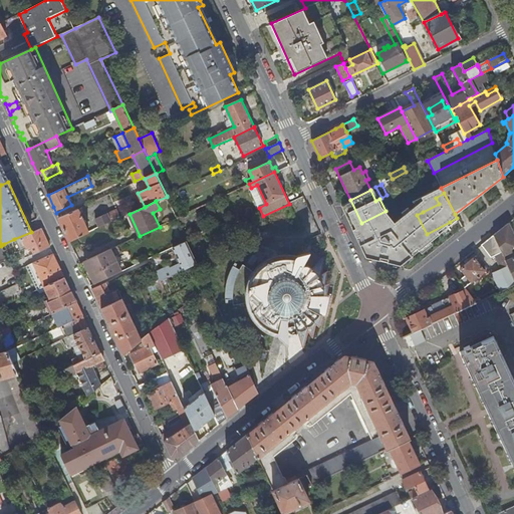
[(177,218),(182,216),(177,206),(172,208),(177,218)]
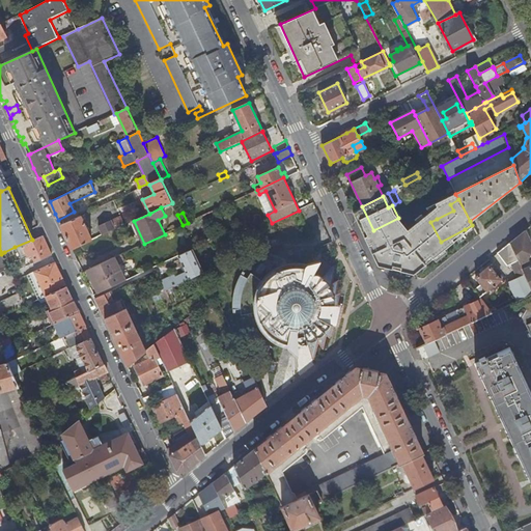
[(430,222),(437,219),(434,213),(425,217),(428,223),(430,222)]
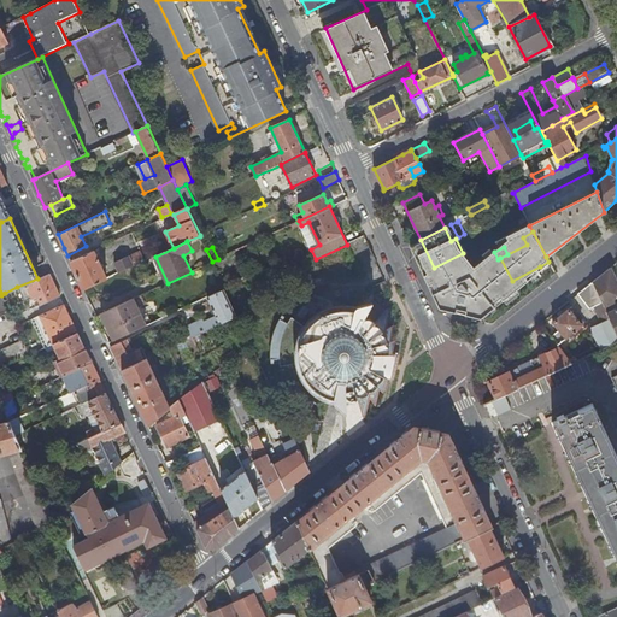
[(474,264),(477,262),(470,248),(468,250),(474,264)]
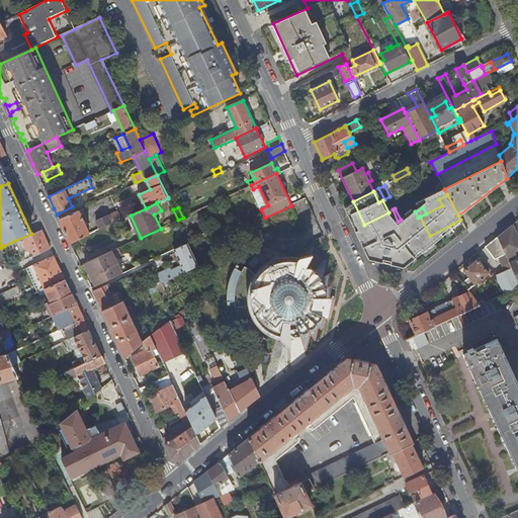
[(66,233),(71,243),(90,234),(79,210),(60,220),(66,233)]
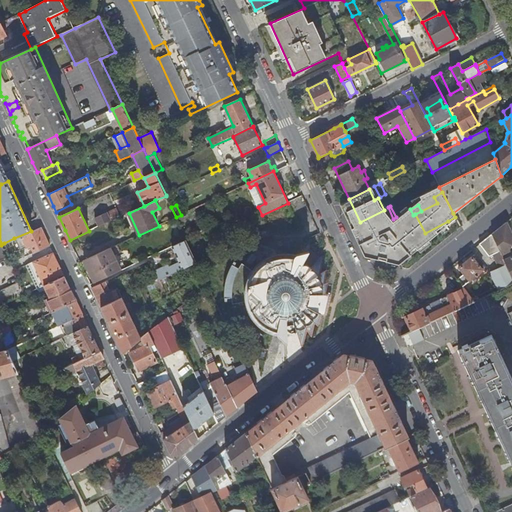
[(96,219),(99,227),(120,217),(117,209),(96,219)]
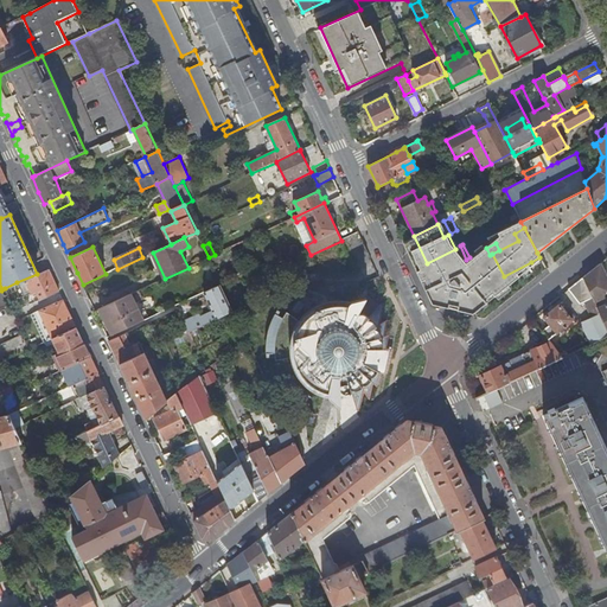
[(216,287),(222,285),(209,259),(203,261),(213,285),(215,283),(216,287)]
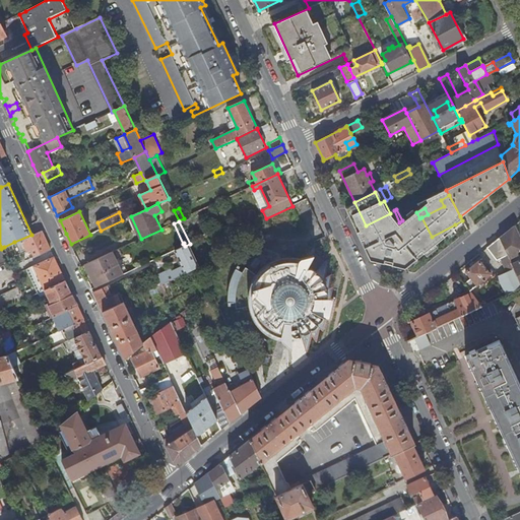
[(511,264),(519,260),(519,239),(514,225),(500,238),(508,255),(507,255),(511,264)]
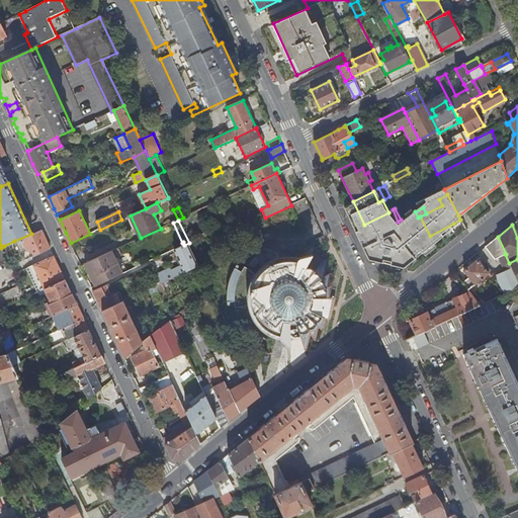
[(358,237),(364,249),(377,241),(369,227),(357,234),(358,237)]
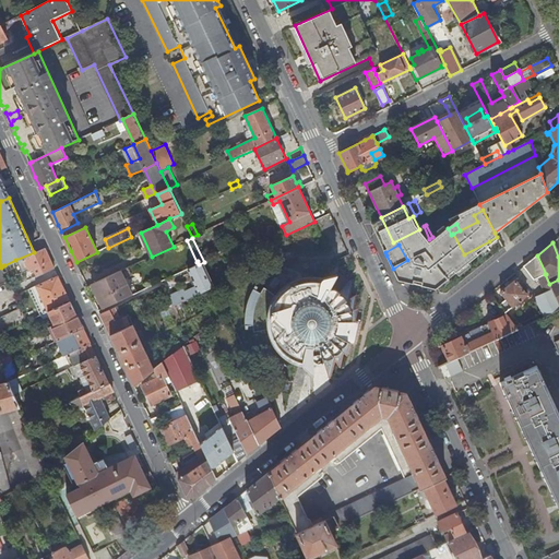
[(37,275),(55,268),(51,261),(45,247),(34,252),(15,260),(22,273),(33,268),(37,275)]
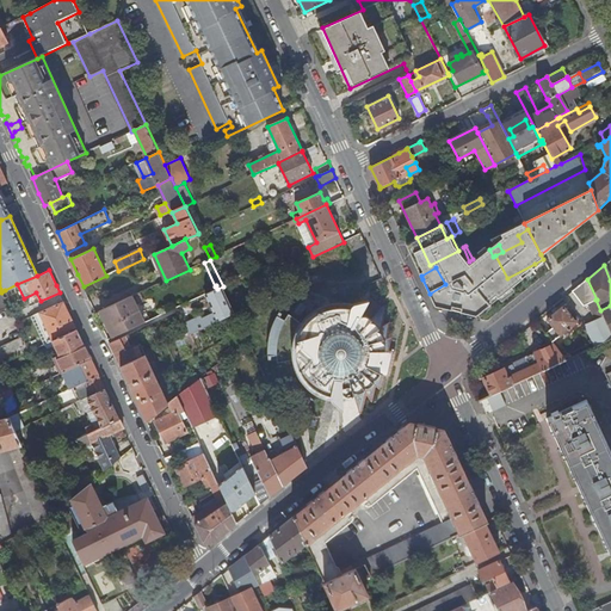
[(593,347),(610,339),(610,333),(600,310),(596,300),(597,300),(587,279),(573,290),(584,306),(587,303),(596,320),(586,325),(594,343),(592,344),(593,347)]
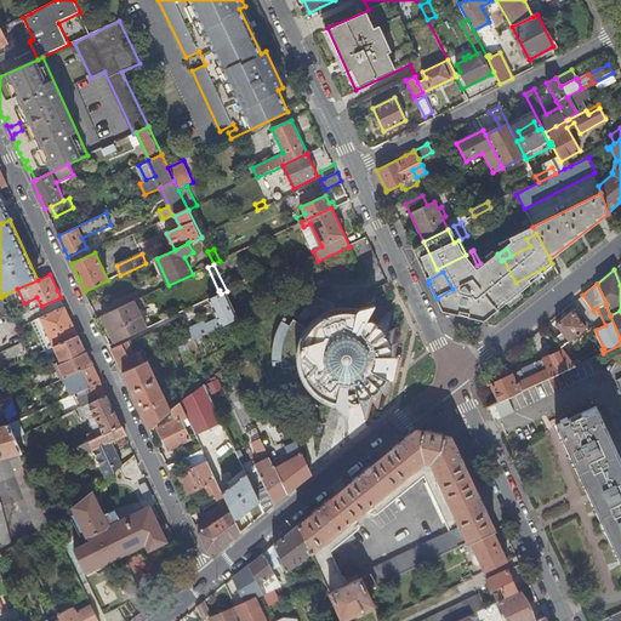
[(239,319),(227,291),(221,294),(212,298),(221,318),(188,334),(192,341),(215,331),(239,319)]
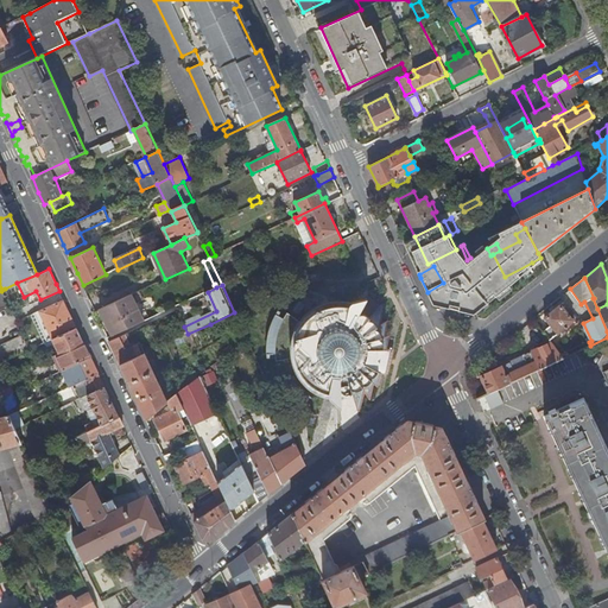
[(101,309),(113,336),(144,322),(132,295),(101,309)]
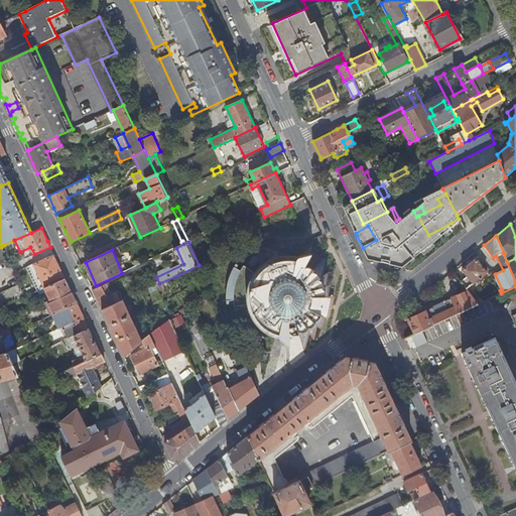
[(44,287),(65,278),(61,271),(60,269),(53,254),(32,264),(44,287)]
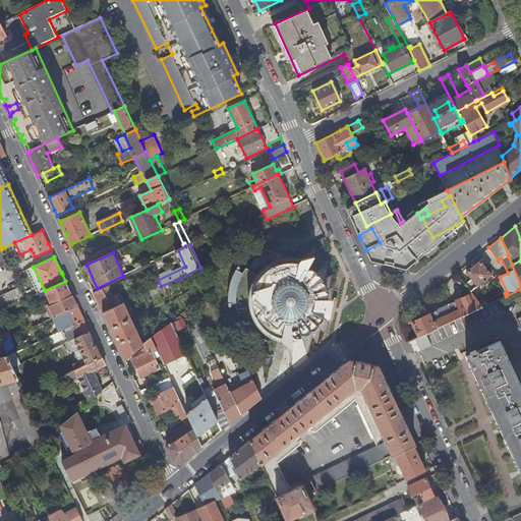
[(308,271),(315,256),(309,258),(305,259),(302,261),(301,264),(297,263),(292,262),(286,263),(281,264),(276,266),(270,269),(265,273),(261,278),(256,284),(255,288),(253,293),(253,300),(253,307),(254,312),(257,317),(261,323),(265,328),(268,330),(271,333),(277,336),(284,338),(284,341),(285,342),(293,350),(293,336),(295,338),(297,338),(300,338),(302,337),(307,353),(309,354),(308,349),(311,334),(315,340),(319,327),(322,330),(325,319),(317,314),(317,313),(320,314),(320,312),(322,312),(323,310),(324,310),(324,308),(325,306),(324,305),(324,304),(323,303),(323,302),(321,302),(321,300),(329,300),(332,289),(328,290),(331,276),(324,281),(328,265),(330,263),(329,261),(317,273),(315,271),(313,270),(310,270),(308,271)]
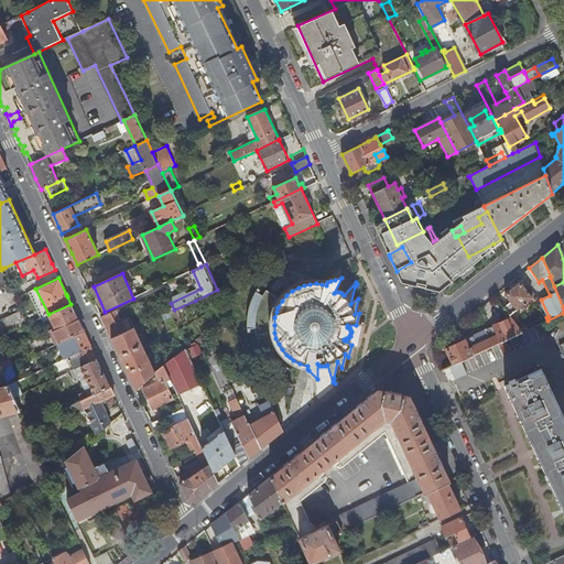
[(563,282),(554,286),(563,307),(563,282)]
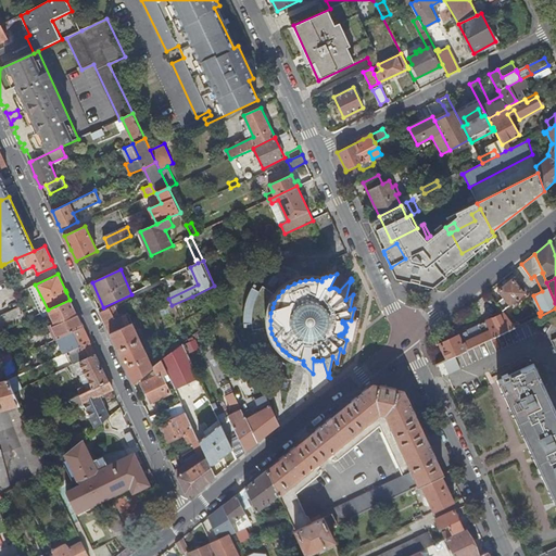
[(504,299),(496,304),(502,312),(504,311),(519,298),(525,293),(513,279),(497,291),(504,299)]
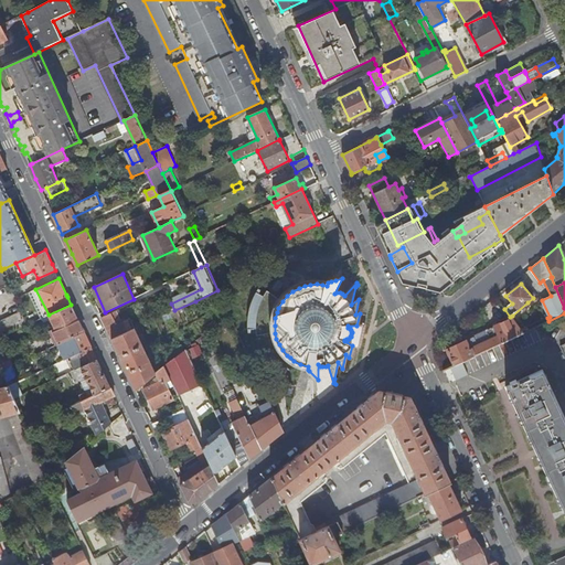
[(43,317),(49,315),(35,289),(31,290),(43,317)]
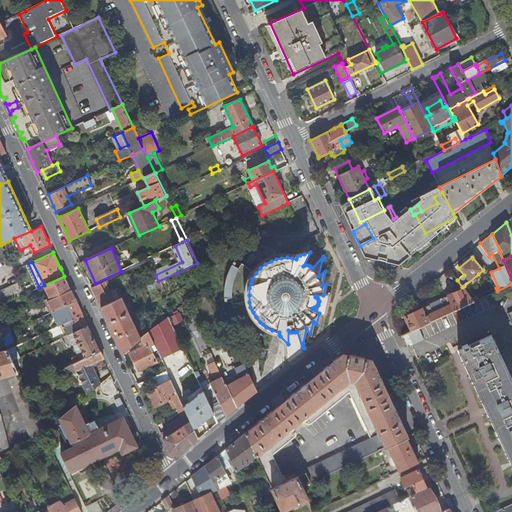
[(179,277),(177,273),(158,281),(153,284),(147,287),(150,293),(164,286),(163,284),(179,277)]
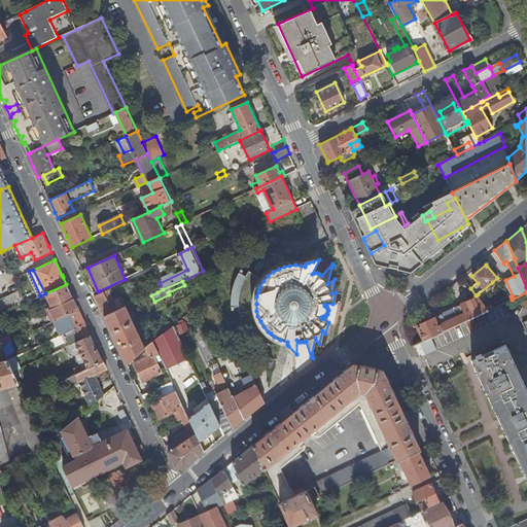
[(157,292),(163,289),(160,283),(160,281),(153,284),(157,292)]
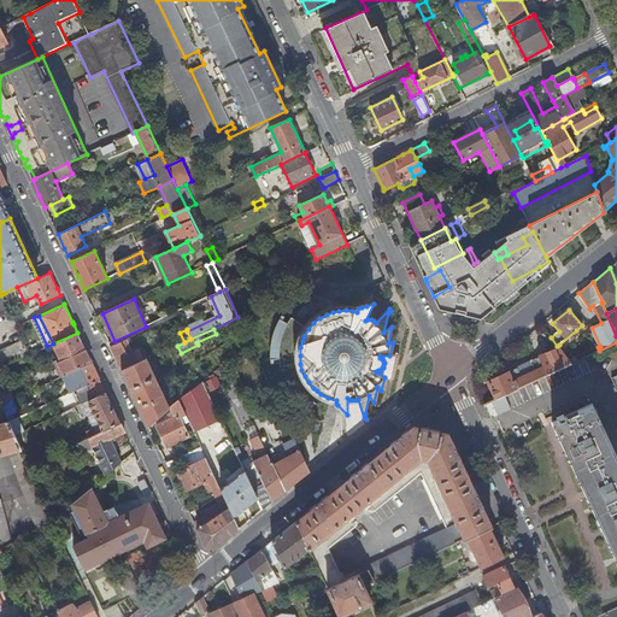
[(581,336),(576,330),(559,345),(564,351),(581,336)]
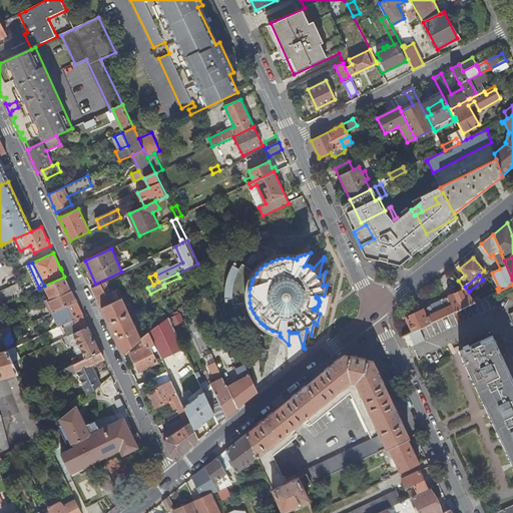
[(54,296),(69,288),(68,285),(64,277),(44,286),(49,298),(54,296)]
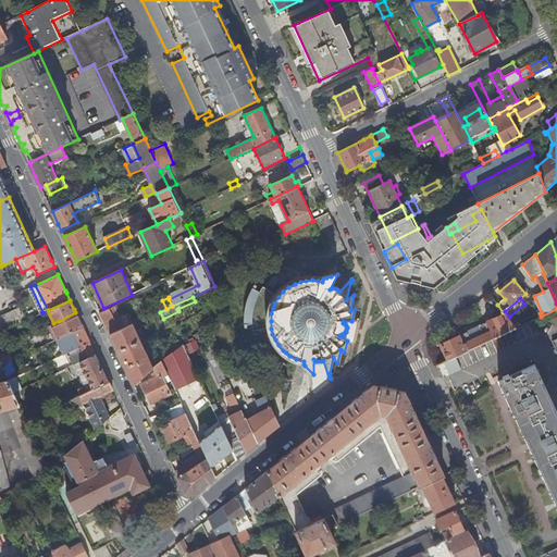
[(106,324),(111,335),(133,324),(128,316),(121,319),(118,313),(126,309),(123,304),(100,313),(106,324)]
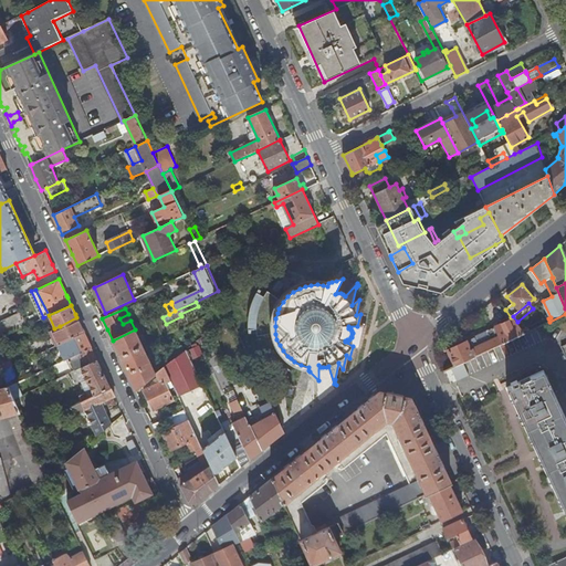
[(0,337),(17,329),(27,325),(21,312),(0,321),(0,337)]
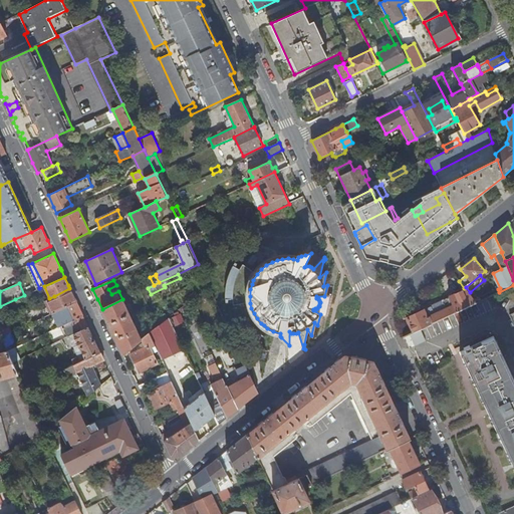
[(57,310),(75,301),(73,296),(69,288),(54,296),(49,298),(52,304),(41,310),(44,316),(57,310)]
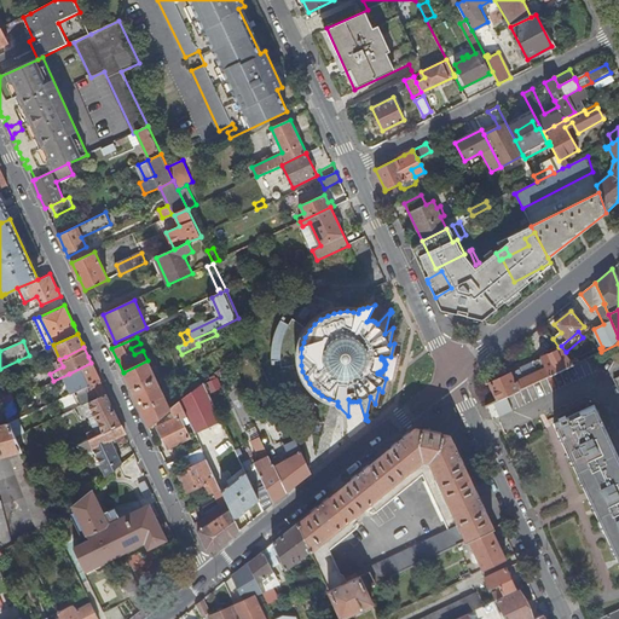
[(490,383),(497,400),(505,397),(572,365),(560,348),(531,362),(532,364),(490,383)]
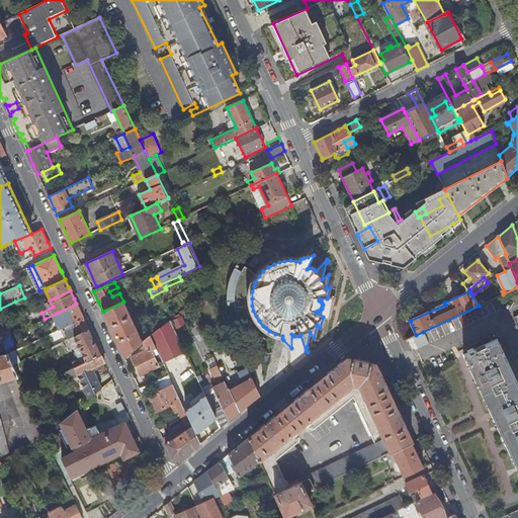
[(113,334),(124,357),(143,343),(123,301),(103,312),(113,334)]
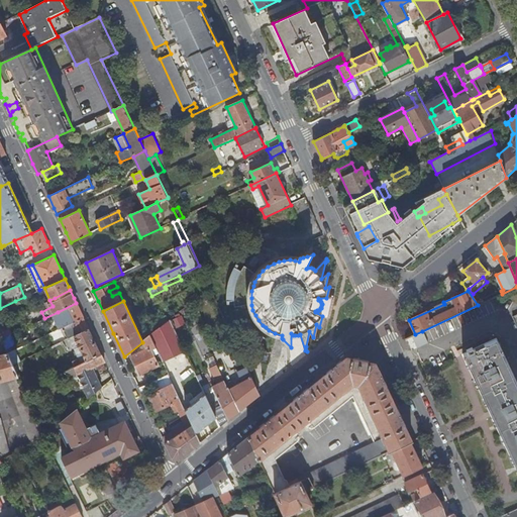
[(69,338),(88,328),(85,322),(83,317),(80,310),(76,303),(58,312),(65,326),(62,327),(68,338),(69,338)]
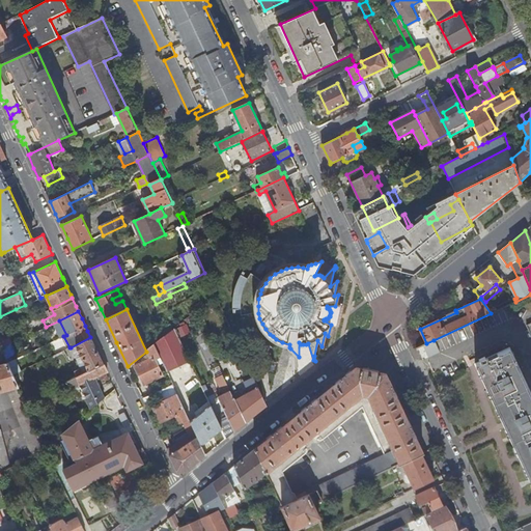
[(198,379),(175,330),(156,345),(168,372),(178,367),(187,385),(198,379)]
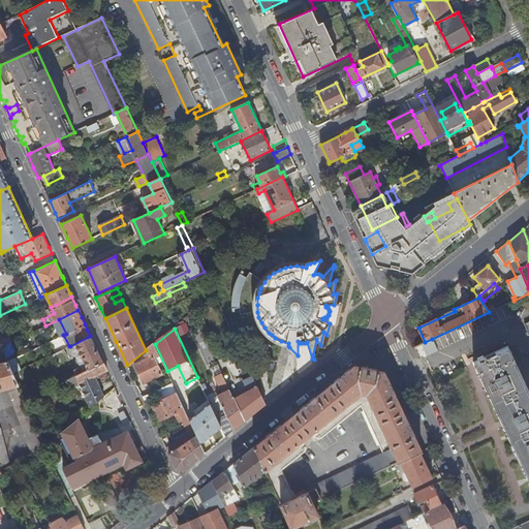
[(75,375),(102,362),(95,346),(90,336),(70,346),(80,366),(73,370),(75,375)]
